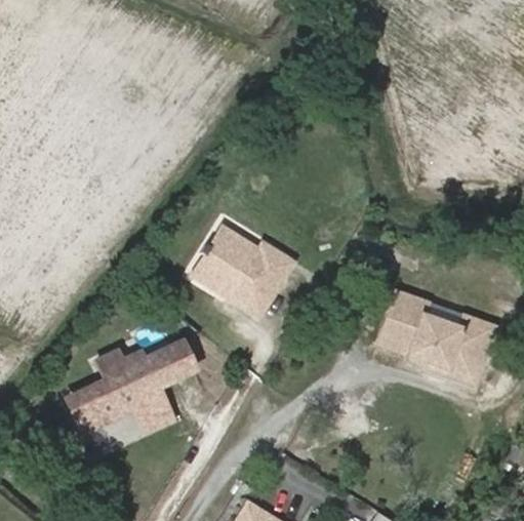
[(254,254),(258,247),(223,224),(218,231),(254,254)]
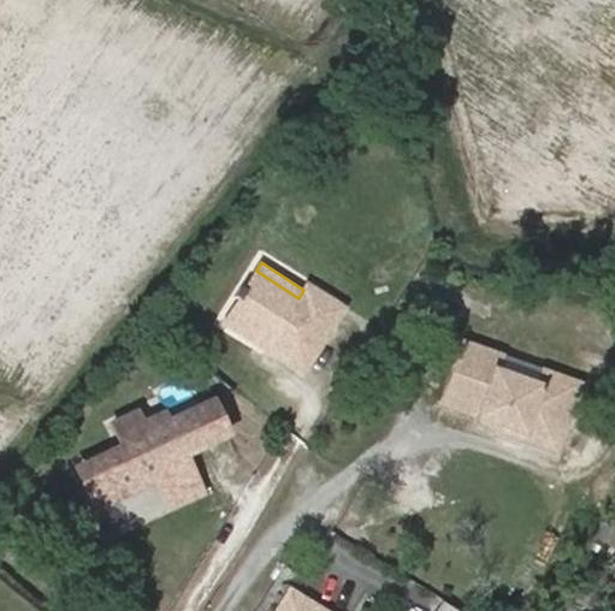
[(256,271),(224,320),(256,340),(260,336),(267,340),(265,346),(303,372),(346,307),(308,283),(303,290),(299,298),(256,271)]
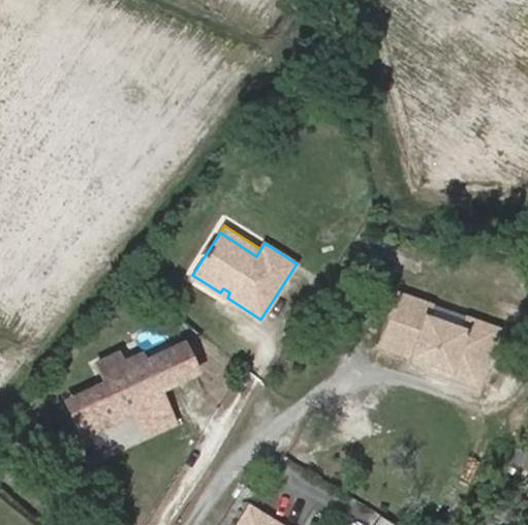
[(430,300),(401,287),(381,338),(433,359),(449,365),(454,356),(480,366),(496,326),(466,314),(462,326),(426,311),(430,300)]
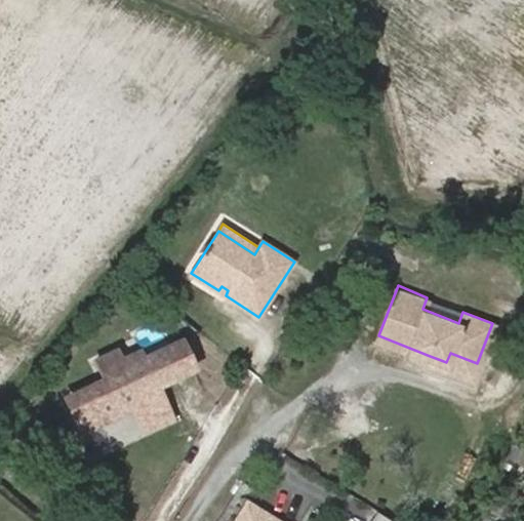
[(462,312),(427,297),(422,309),(458,323),(462,312)]
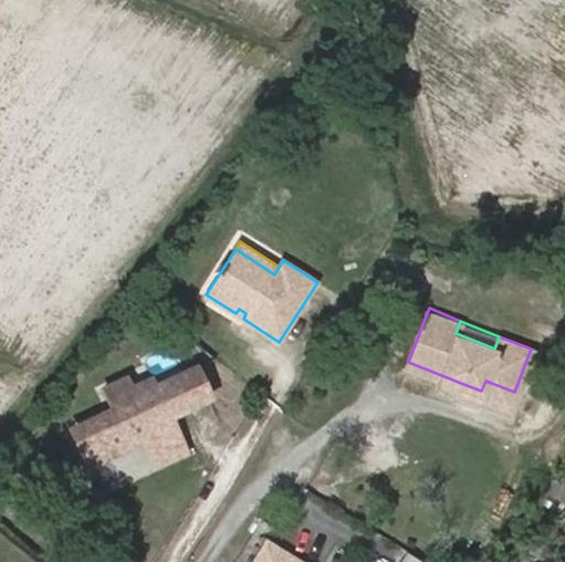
[(107,422),(74,437),(87,464),(148,434),(163,461),(189,447),(173,414),(209,396),(195,365),(156,384),(153,376),(132,385),(127,375),(107,385),(117,406),(102,413),(107,422)]
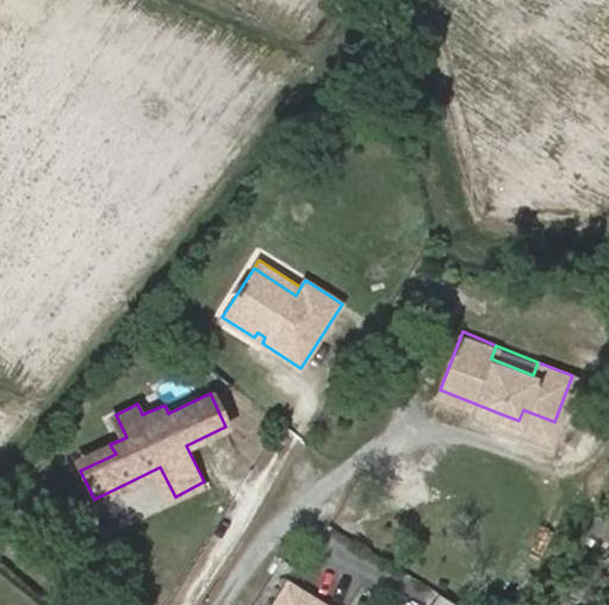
[(499,413),(497,420),(547,440),(554,422),(523,410),(519,420),(499,413)]
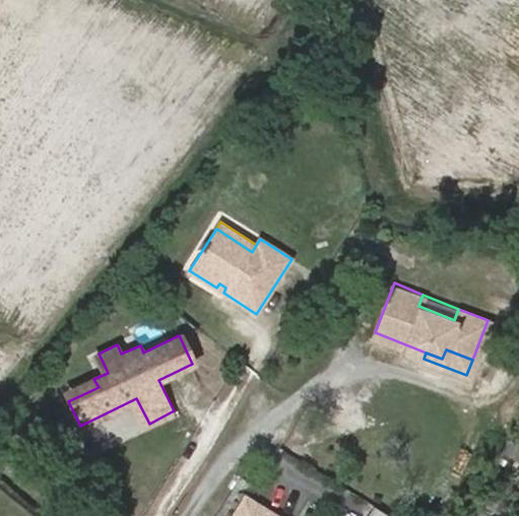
[(99,387),(93,379),(64,393),(68,401),(99,387)]
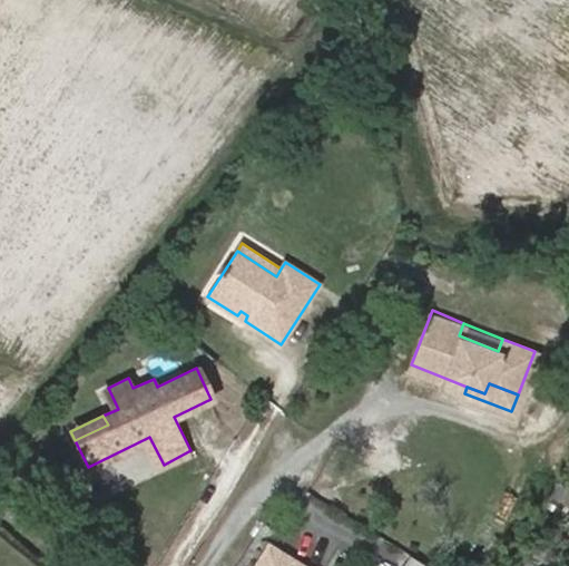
[(307,565),(270,542),(253,565),(307,565)]
